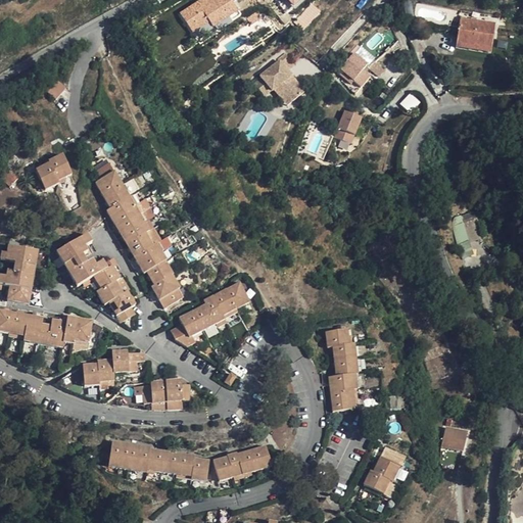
[(197,4),(180,15),(192,34),(208,24),(215,33),(240,17),(238,13),(229,0),(215,0),(201,9),(197,4)]
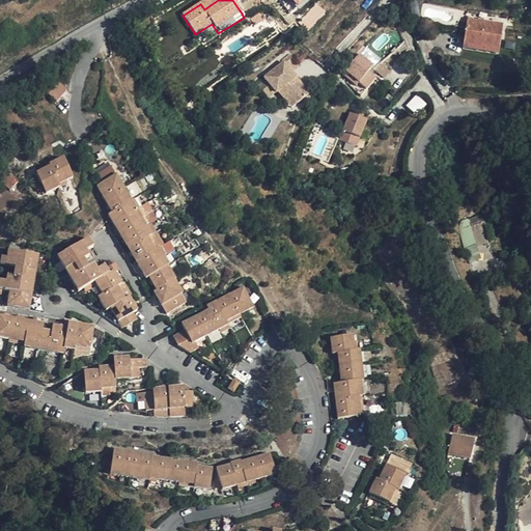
[(205,0),(200,4),(204,9),(218,0),(205,0)]
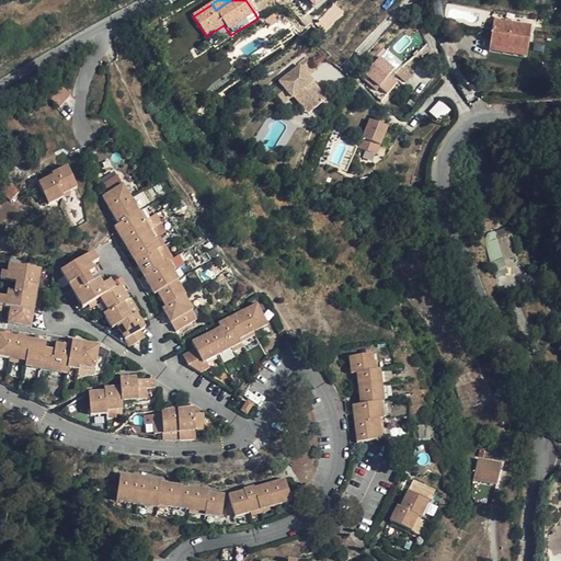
[(306,0),(315,10),(327,0),(306,0)]
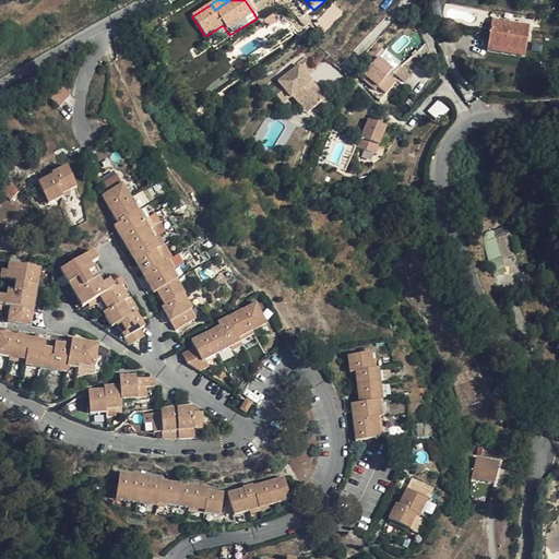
[(278,16),(269,25),(274,32),(285,23),(278,16)]
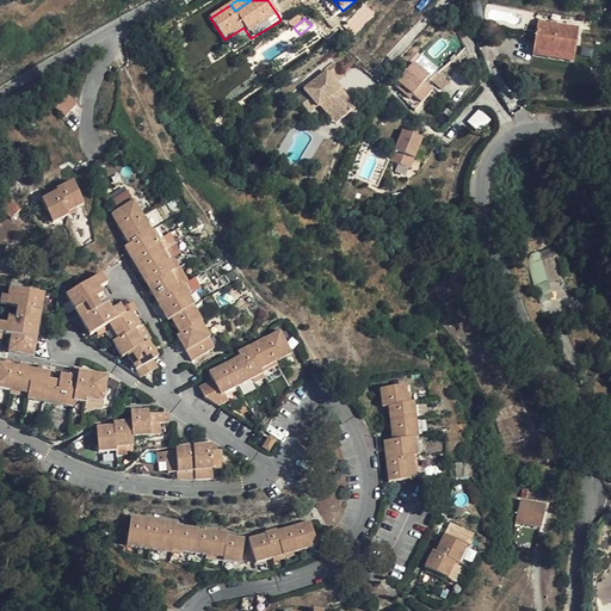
[(534,51),(574,57),(579,30),(538,23),(534,51)]
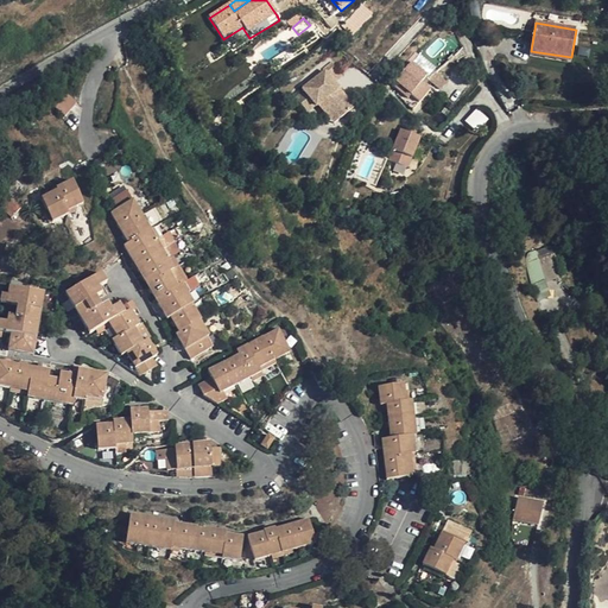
[(570,63),(571,57),(531,51),(530,57),(570,63)]
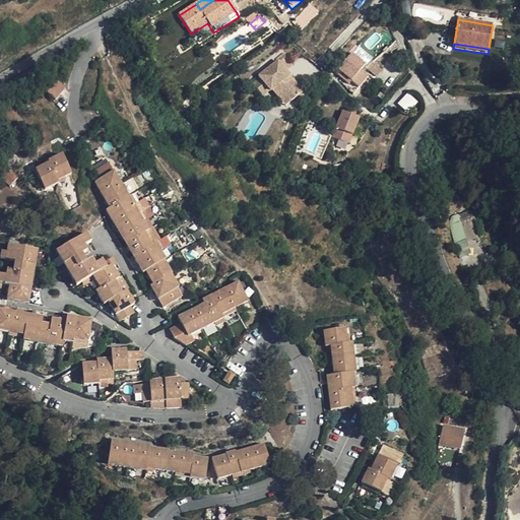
[(263,71),(255,76),(261,85),(269,81),(272,85),(272,86),(275,84),(281,81),(291,99),(305,91),(293,72),(288,75),(285,70),(289,68),(298,63),(289,50),(281,56),(283,58),(263,70),(263,71)]
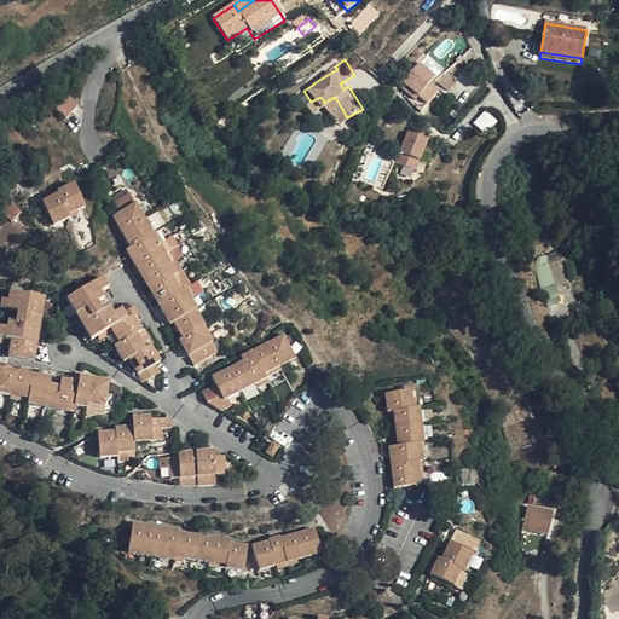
[(412,106),(422,114),(439,94),(423,79),(427,74),(416,64),(397,85),(416,102),(412,106)]
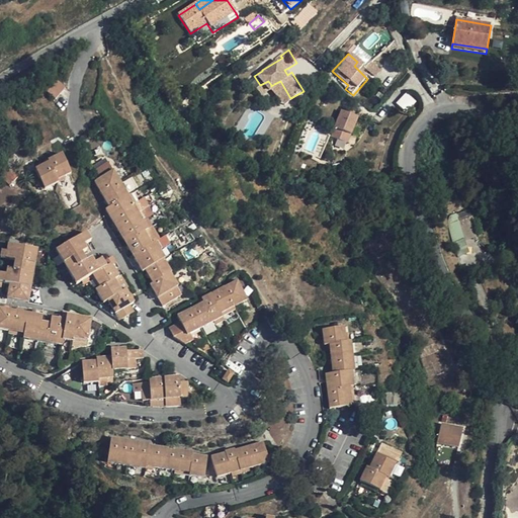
[(372,63),(365,69),(373,78),(380,72),(372,63)]
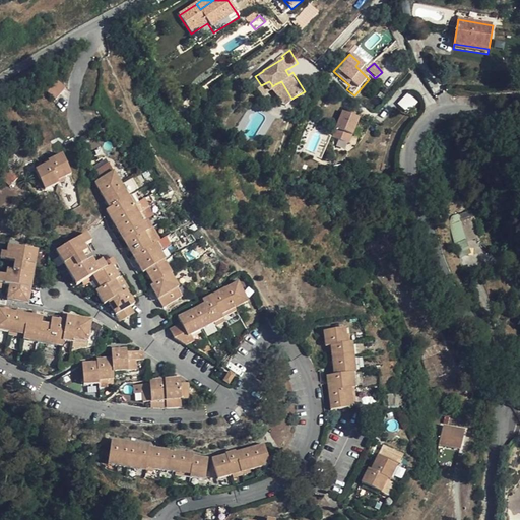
[(55,98),(65,87),(56,79),(46,90),(55,98)]
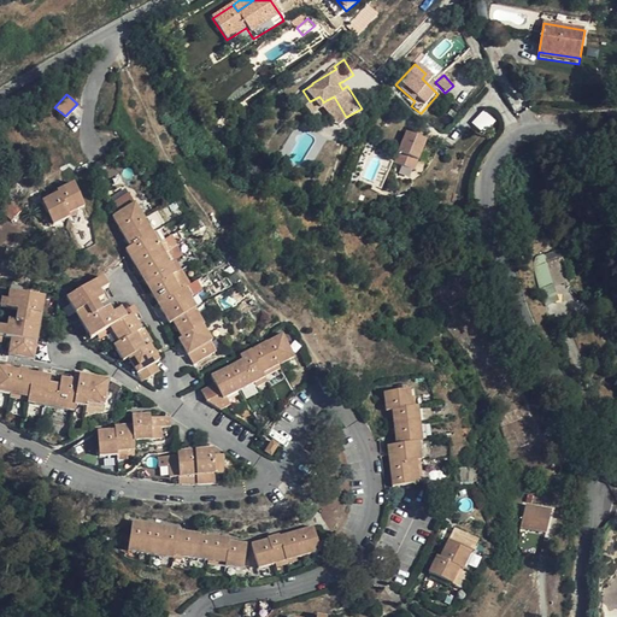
[(319,97),(310,101),(313,107),(323,101),(319,97)]
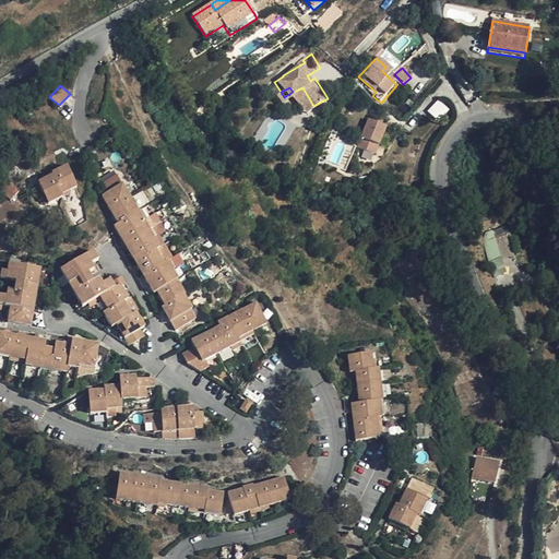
[(302,87),(296,91),(308,110),(313,106),(302,87)]
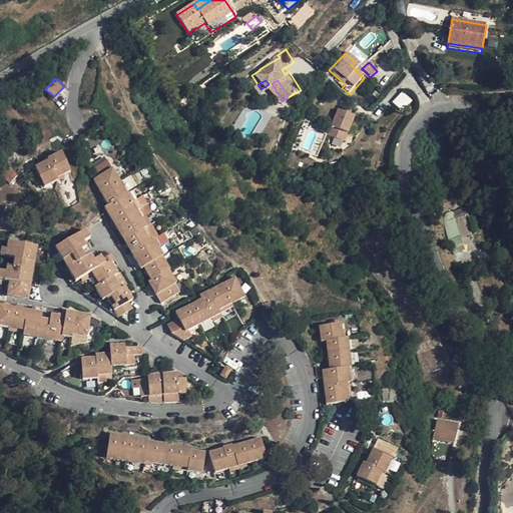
[(393,101),(402,110),(412,100),(403,91),(393,101)]
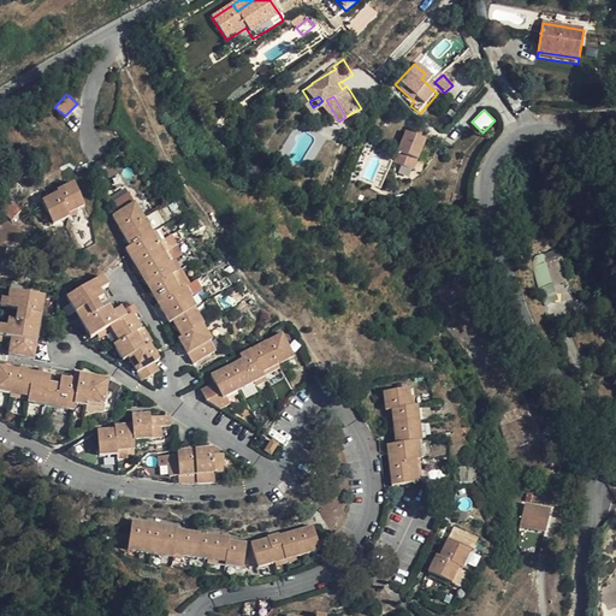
[(425,143),(406,136),(394,167),(413,175),(425,143)]
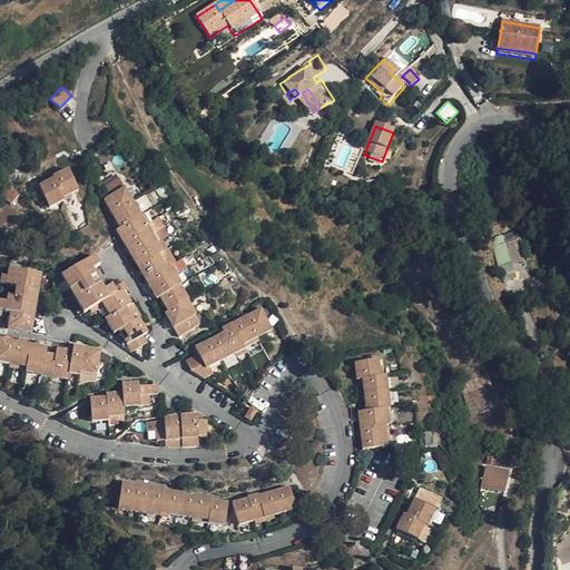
[(52,177),(53,179),(39,187),(47,208),(62,202),(62,198),(77,192),(68,170),(52,177)]
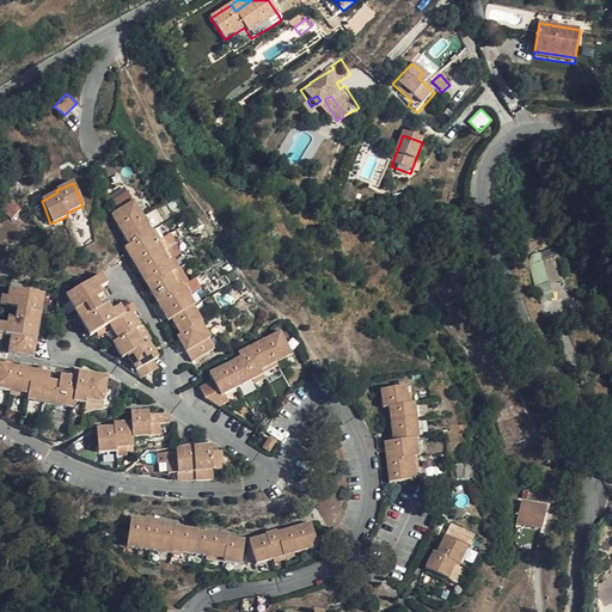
[(20,210),(4,196),(0,200),(0,210),(10,220),(20,210)]
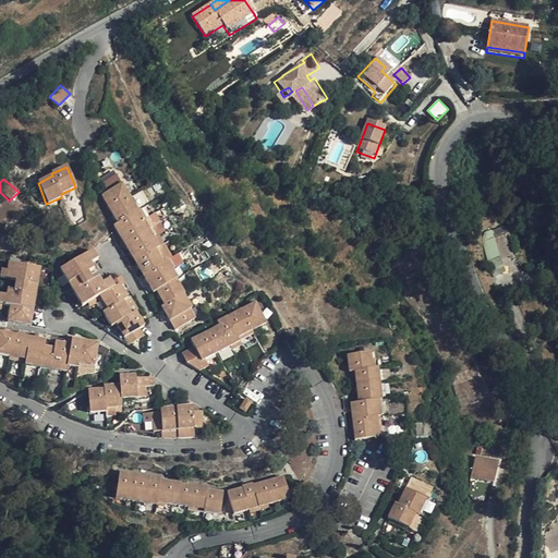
[(157,247),(121,184),(100,195),(117,222),(112,225),(153,293),(156,291),(164,305),(160,307),(173,329),(193,318),(189,311),(191,308),(182,294),(184,294),(166,262),(162,265),(154,250),(157,247)]
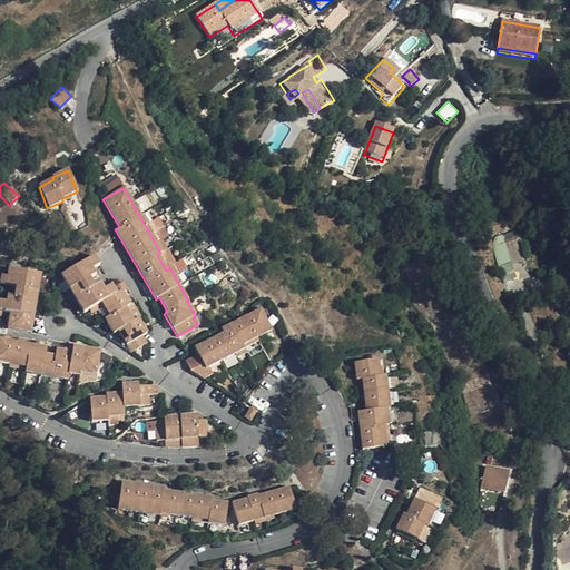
[(511,263),(504,242),(492,244),(499,266),(511,263)]
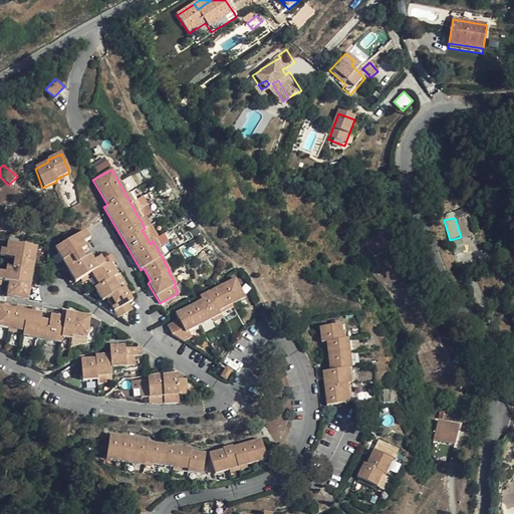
[(84,231),(65,242),(58,246),(60,250),(57,252),(72,278),(76,276),(78,280),(91,272),(98,285),(93,288),(101,301),(106,298),(117,318),(132,310),(129,302),(132,300),(123,287),(119,290),(112,277),(116,274),(109,262),(104,264),(99,257),(92,261),(89,256),(83,259),(79,251),(85,249),(81,243),(88,239),(84,231)]
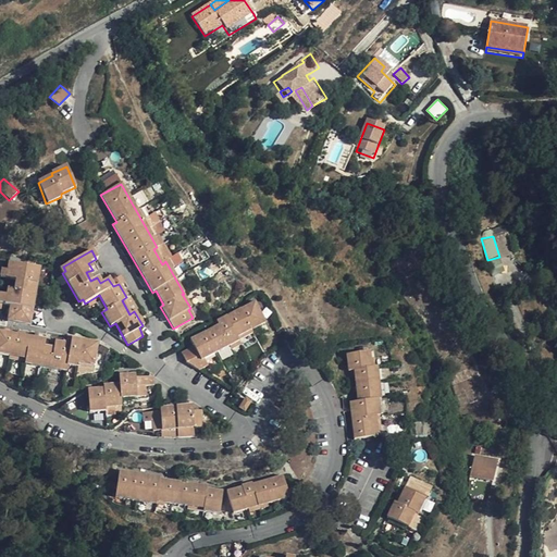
[(28,304),(33,305),(39,273),(35,273),(35,268),(9,262),(8,270),(5,279),(16,281),(14,289),(8,288),(7,296),(4,306),(10,307),(7,321),(31,325),(33,310),(28,309),(28,304)]
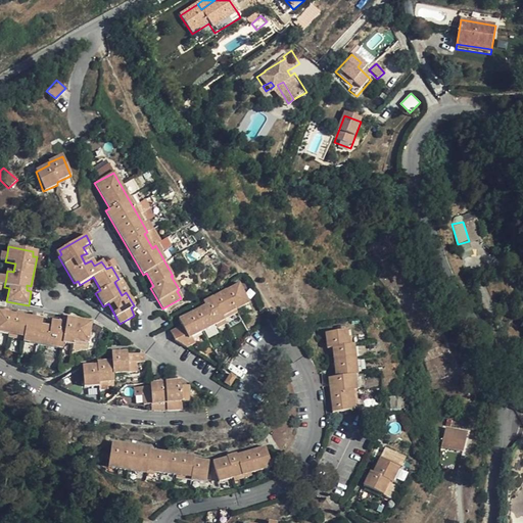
[(224,320),(223,319),(222,317),(235,310),(247,302),(238,284),(202,302),(204,306),(179,320),(188,338),(224,320)]
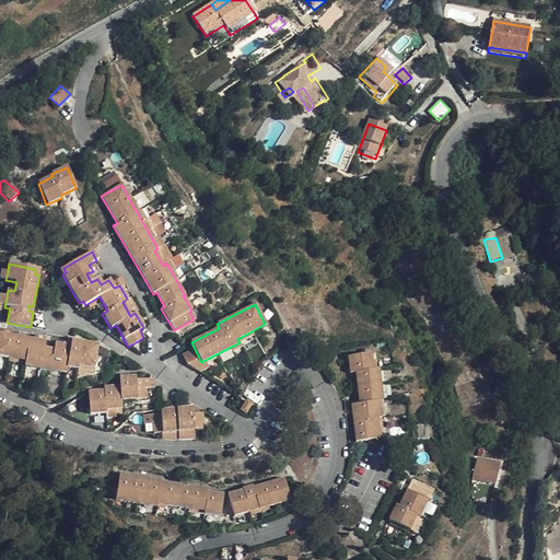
[(254,334),(252,331),(237,339),(238,341),(254,334)]
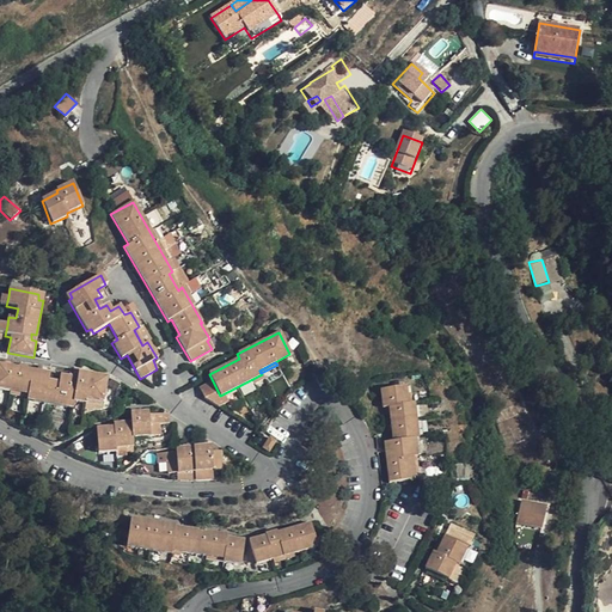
[(48,381),(49,373),(0,363),(0,389),(28,395),(26,401),(72,408),(74,402),(85,404),(86,399),(104,402),(108,378),(78,373),(77,378),(60,375),(59,383),(48,381)]
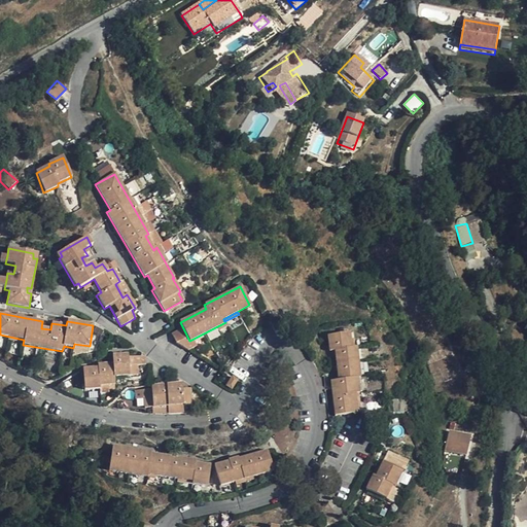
[(354,394),(358,393),(356,378),(359,378),(356,347),(350,348),(348,334),(327,336),(329,351),(335,351),(338,380),(330,381),(336,416),(356,414),(354,394)]
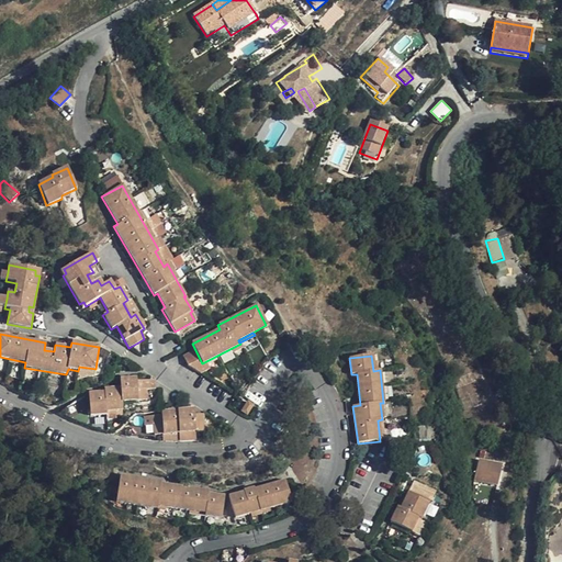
[(89,415),(105,415),(105,411),(115,411),(122,409),(121,401),(146,400),(146,390),(155,389),(155,380),(136,381),(136,378),(119,379),(120,388),(103,388),(103,392),(88,393),(89,415)]
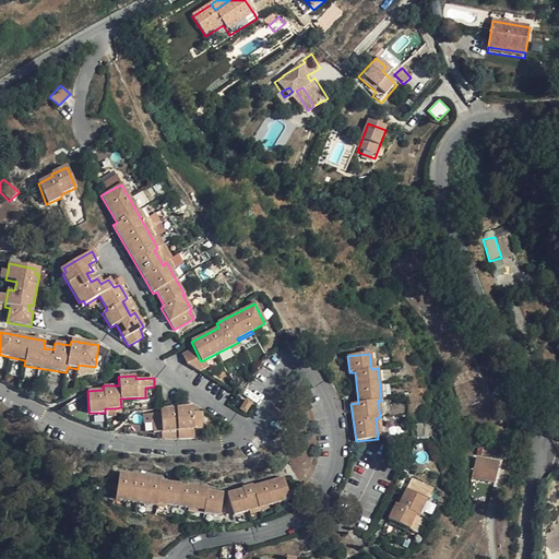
[(251,403),(246,400),(239,408),(245,413),(251,403)]
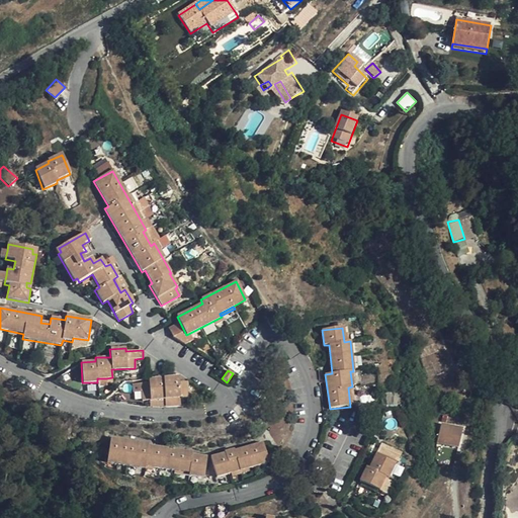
[(142,400),(149,400),(164,399),(179,398),(187,398),(186,382),(178,382),(178,377),(148,378),(148,382),(132,383),(132,392),(141,392),(142,400)]
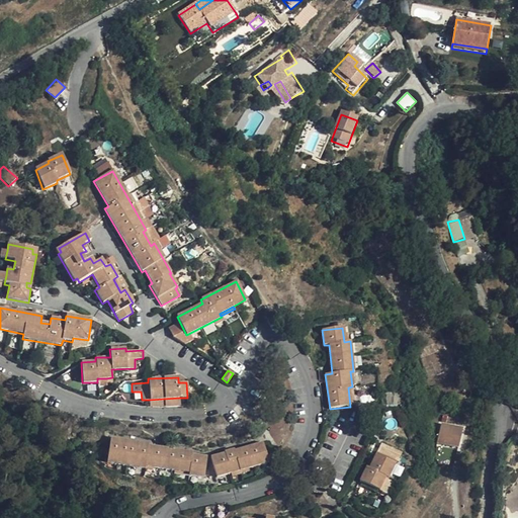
[(457,447),(461,429),(440,424),(436,442),(457,447)]
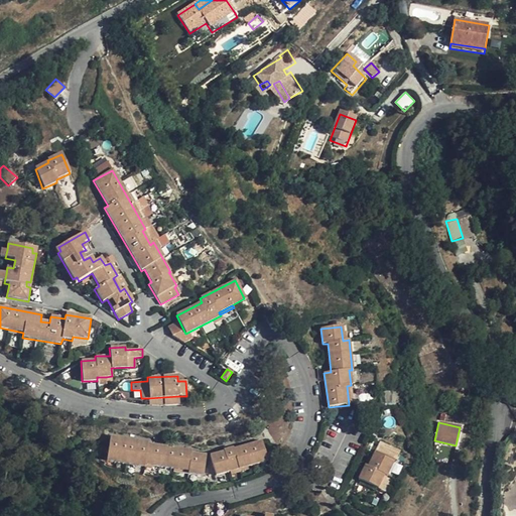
[(187,472),(186,474),(202,477),(206,456),(190,454),(191,452),(147,444),(147,442),(110,437),(106,462),(144,468),(144,465),(151,466),(172,469),(187,472)]
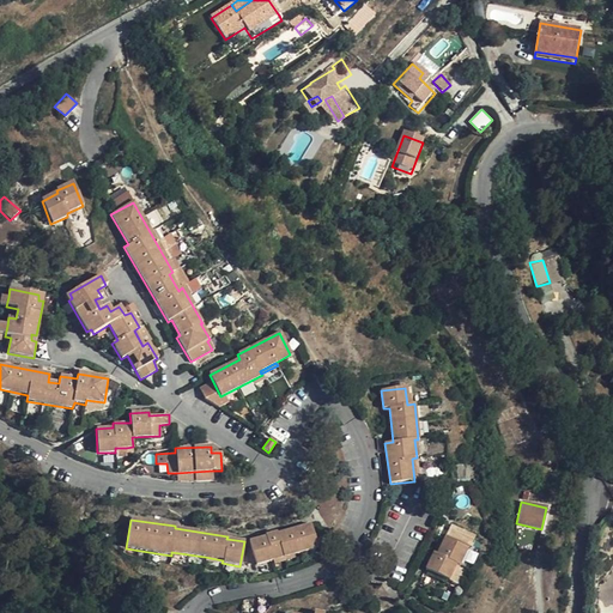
[(265,535),(265,536),(249,541),(255,564),(317,548),(311,525),(277,534),(277,532),(265,535)]
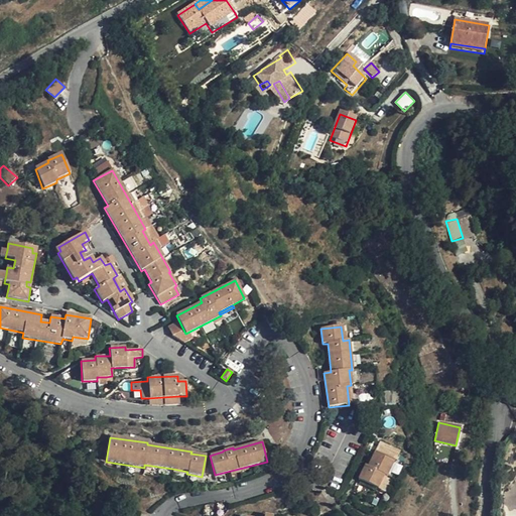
[(374,454),(367,467),(364,466),(358,480),(376,489),(382,476),(385,477),(392,463),(374,454)]
